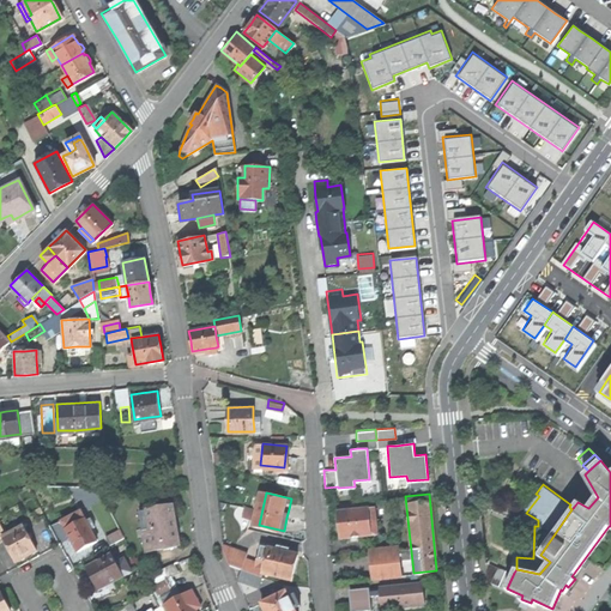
[(337,502),(337,509),(375,506),(374,498),(337,502)]
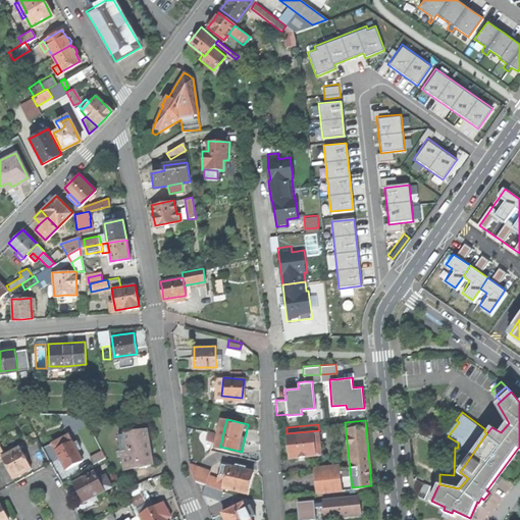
[(128,430),(130,438),(147,436),(146,427),(128,430)]
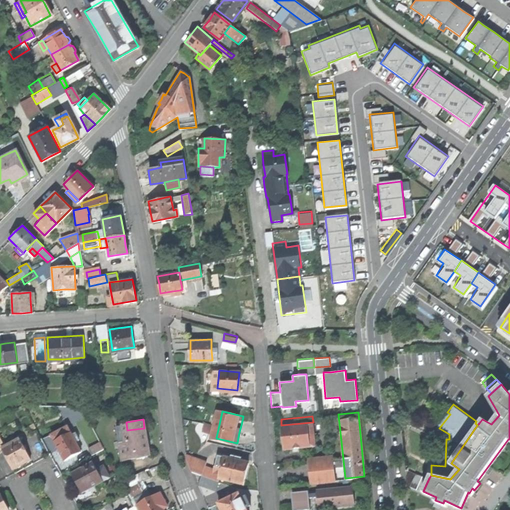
[(284,447),(309,445),(308,429),(313,428),(313,422),(281,425),(282,435),(284,447)]
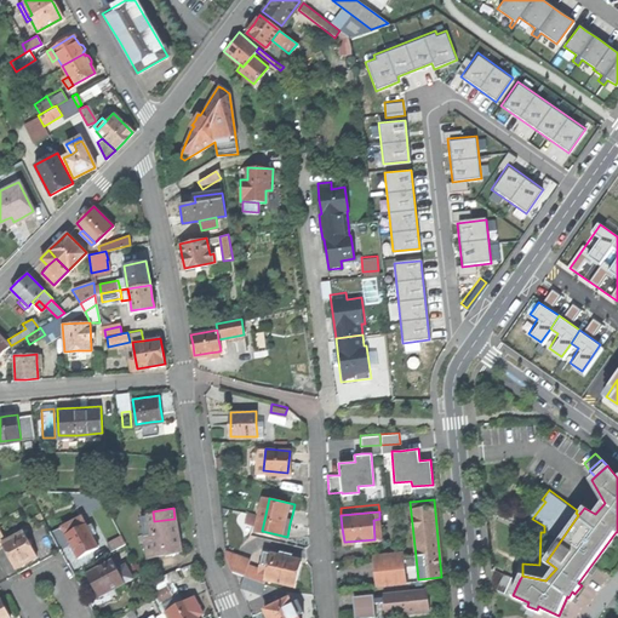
[(61,526),(66,533),(85,522),(81,515),(61,526)]
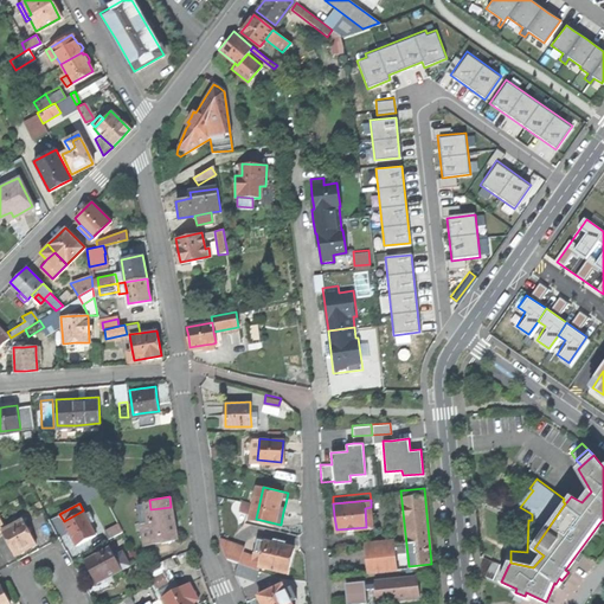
[(152,540),(177,537),(173,521),(171,507),(151,509),(145,511),(139,512),(140,521),(148,520),(151,534),(152,540)]
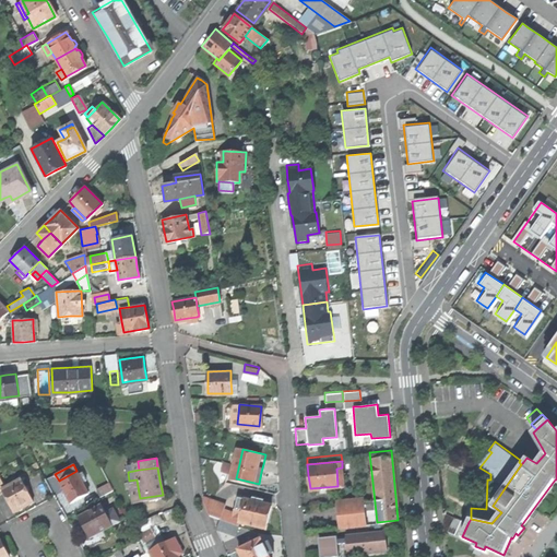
[(64,493),(70,501),(87,492),(82,481),(78,473),(76,471),(59,481),(64,493)]
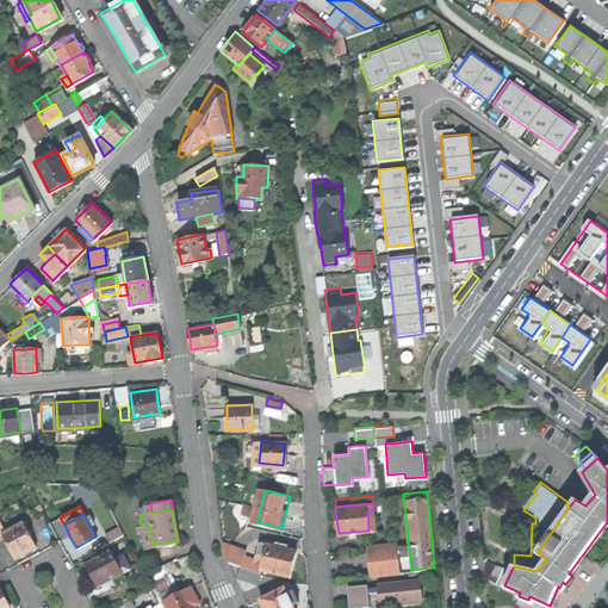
[(1,532),(14,558),(25,552),(36,546),(23,521),(6,529),(1,532)]
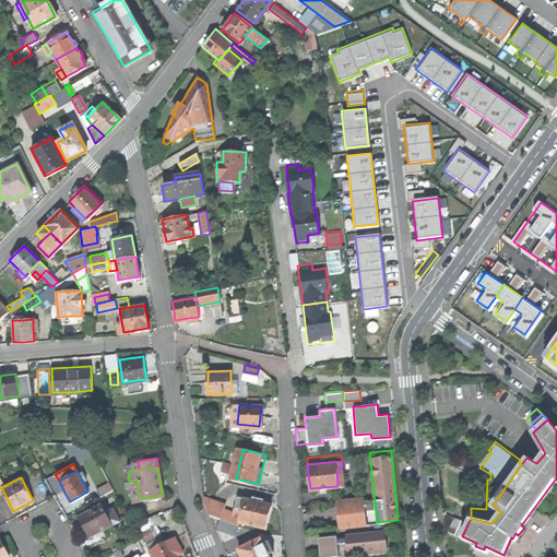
[(131,494),(139,493),(137,480),(129,481),(131,494)]
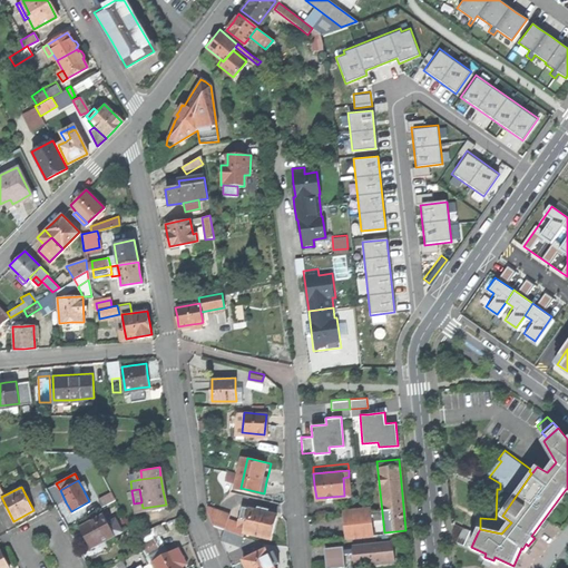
[(98,497),(101,503),(115,497),(111,490),(98,497)]
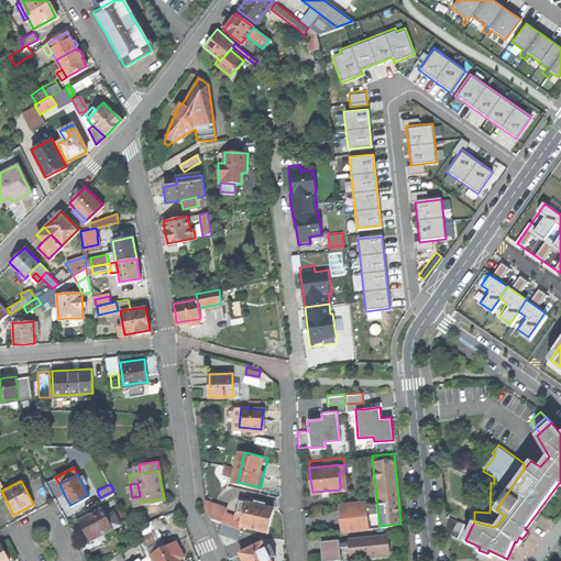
[(237,512),(244,514),(248,501),(240,498),(237,512)]
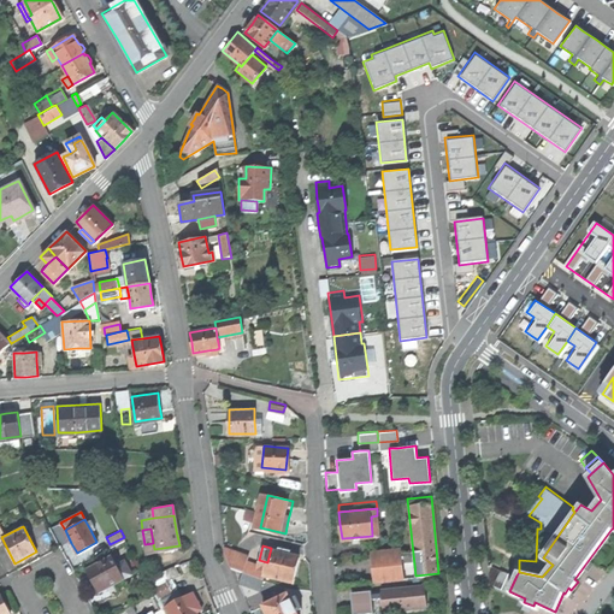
[(222,565),(241,571),(243,571),(247,561),(242,560),(244,553),(226,548),(222,565)]
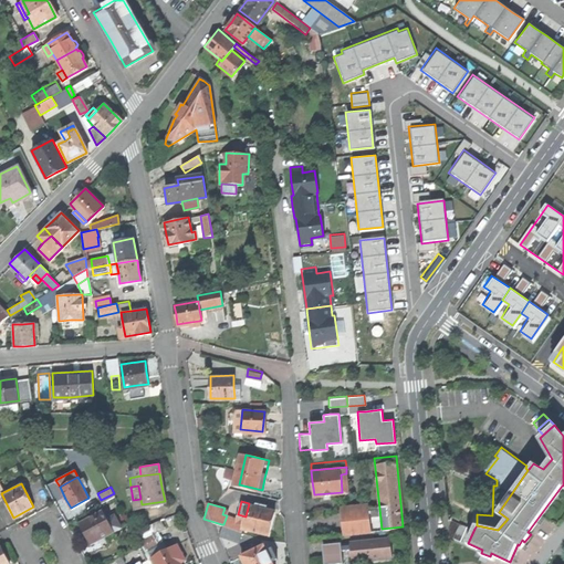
[(242,528),(268,534),(271,521),(274,511),(249,503),(246,517),(244,520),(242,528)]
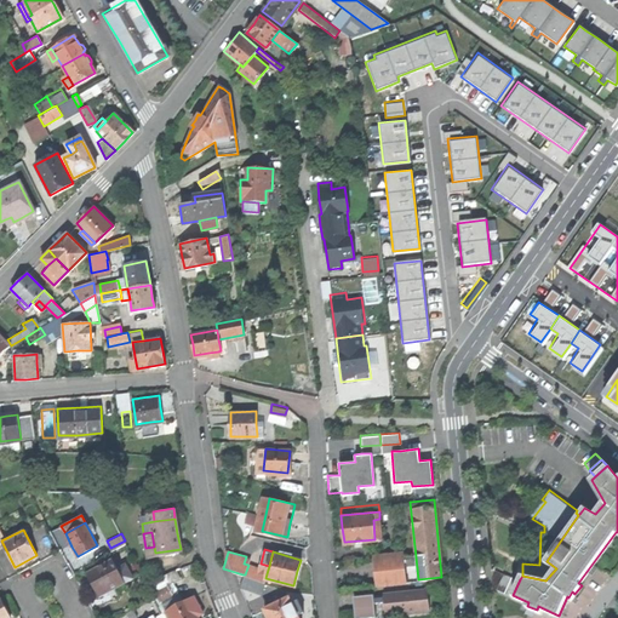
[(375,558),(377,584),(406,581),(404,554),(375,558)]
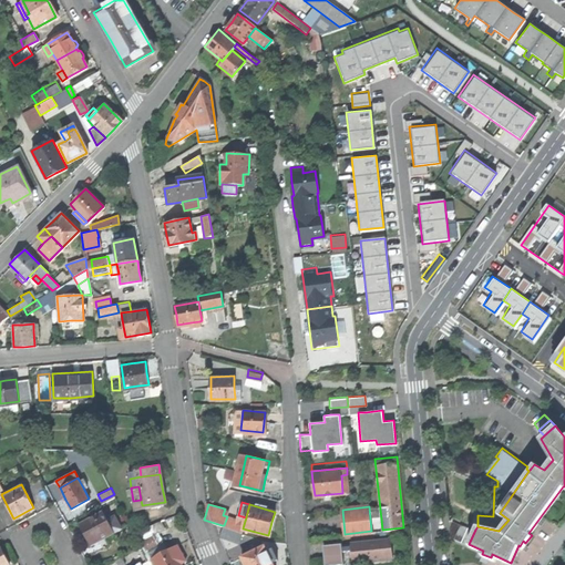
[(84,534),(90,544),(113,531),(105,519),(101,511),(78,523),(84,534)]
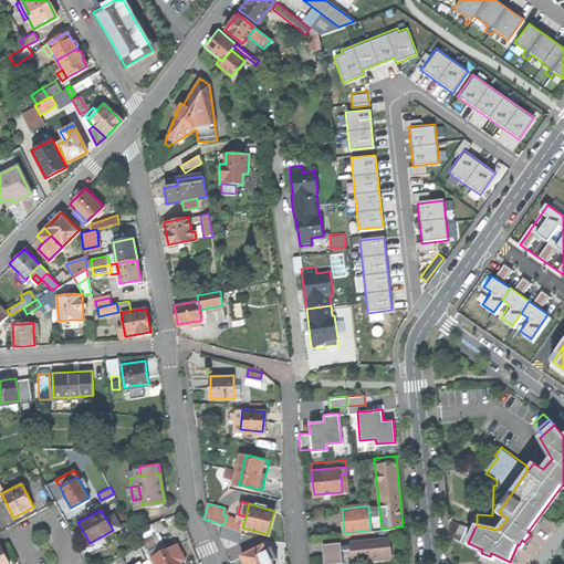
[(113,513),(105,518),(113,530),(121,526),(113,513)]
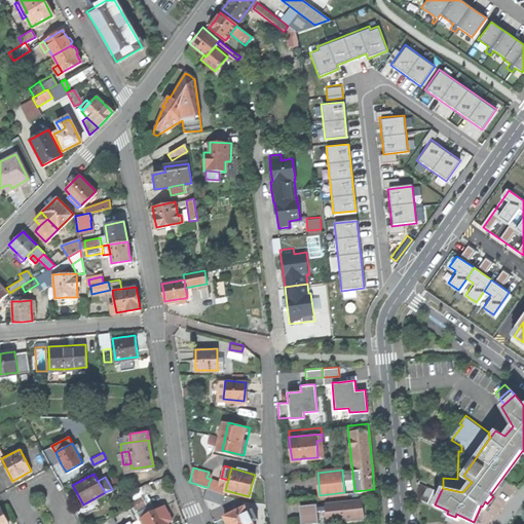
[(224,492),(225,490),(227,483),(211,479),(208,487),(224,492)]
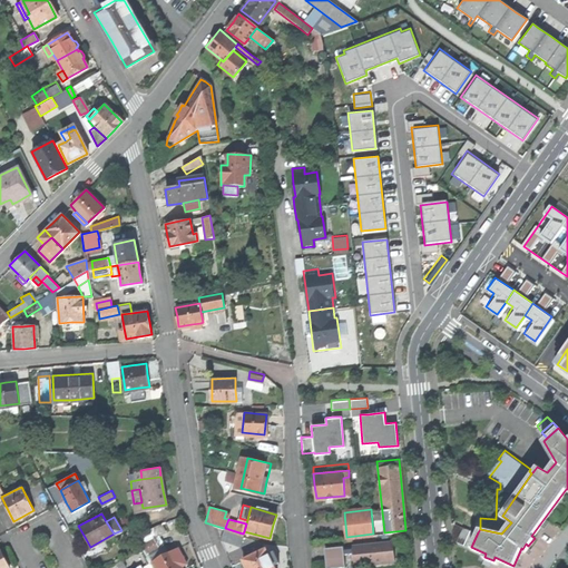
[(457,540),(471,547),(478,532),(463,526),(457,540)]
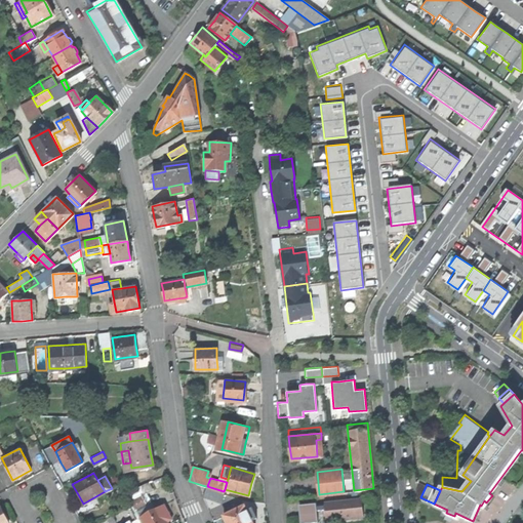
[(222,500),(224,491),(207,486),(205,486),(203,495),(222,500)]
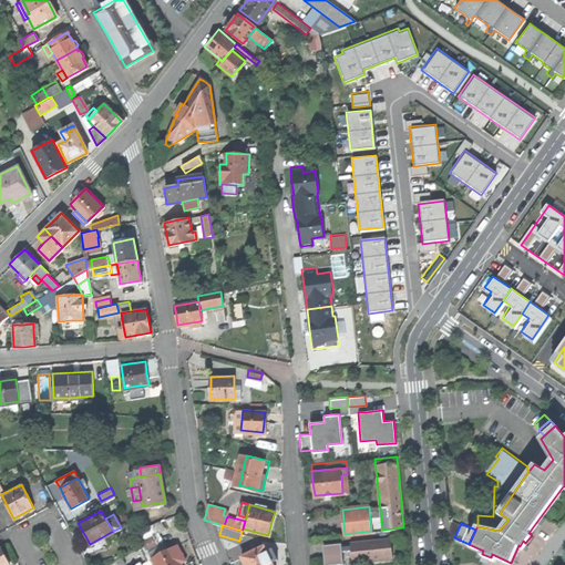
[(142,540),(145,546),(158,540),(155,533),(142,540)]
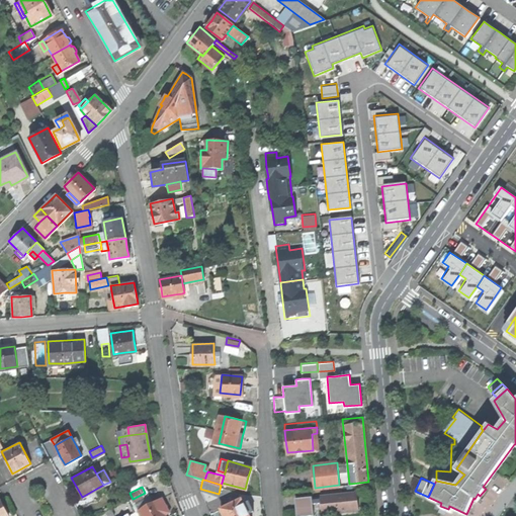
[(319,506),(319,513),(358,510),(356,492),(318,496),(319,506)]
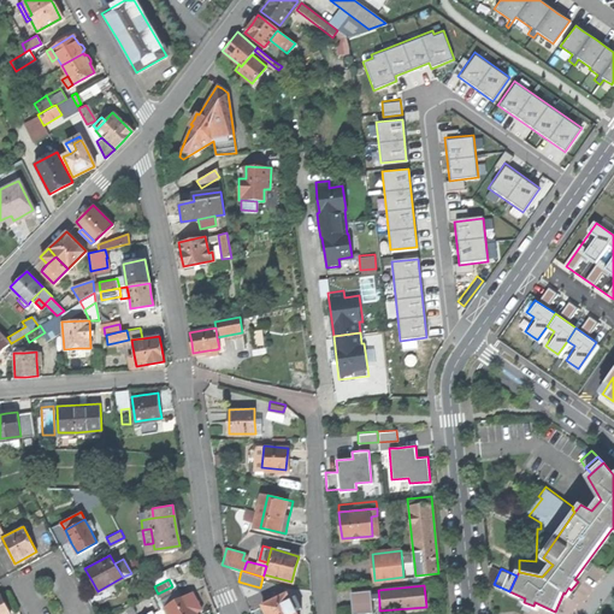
[(161,598),(164,606),(181,597),(177,590),(161,598)]
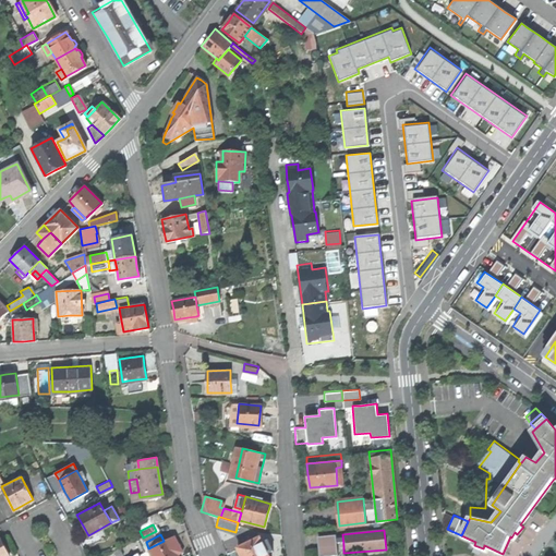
[(334,546),(343,545),(342,534),(333,535),(334,546)]
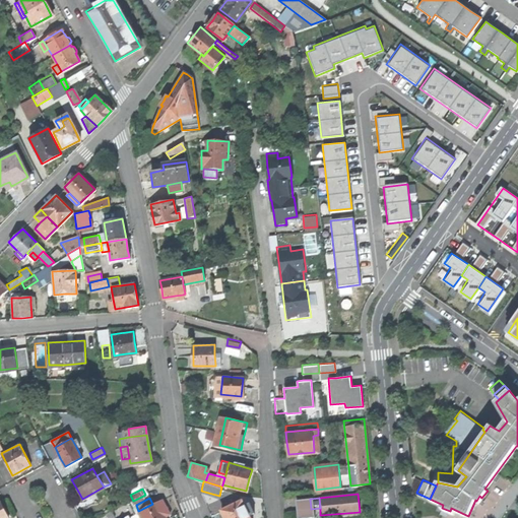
[(138,511),(142,517),(167,517),(165,514),(169,511),(163,499),(152,504),(138,511)]
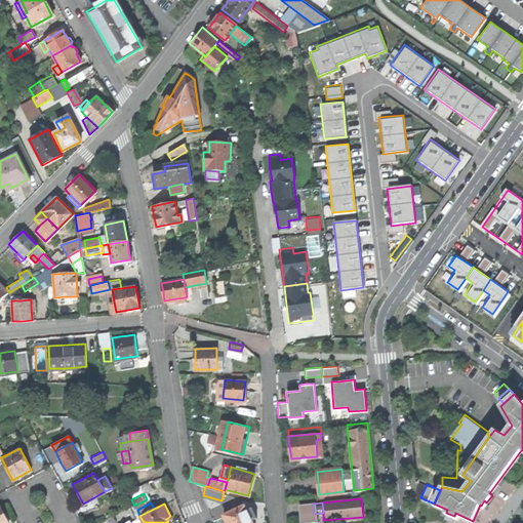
[(299,515),(314,514),(313,504),(298,505),(298,511),(299,515)]
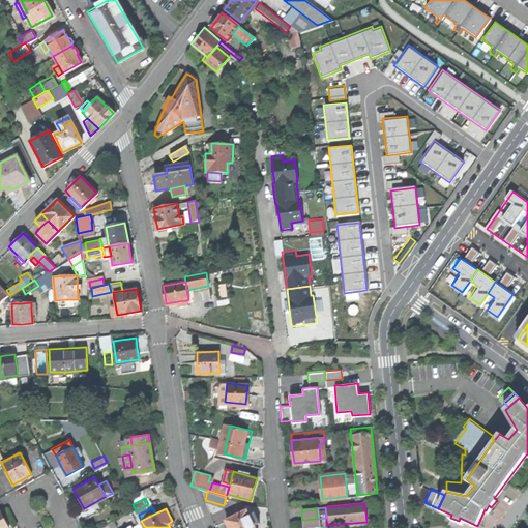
[(0,527),(4,527),(8,526),(4,519),(0,509),(0,527)]
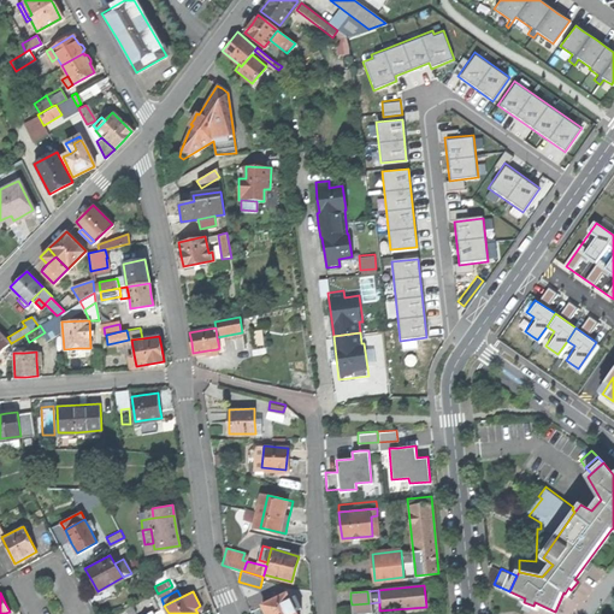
[(266,613),(296,613),(295,610),(301,607),(295,595),(289,597),(285,592),(263,603),(266,613)]
